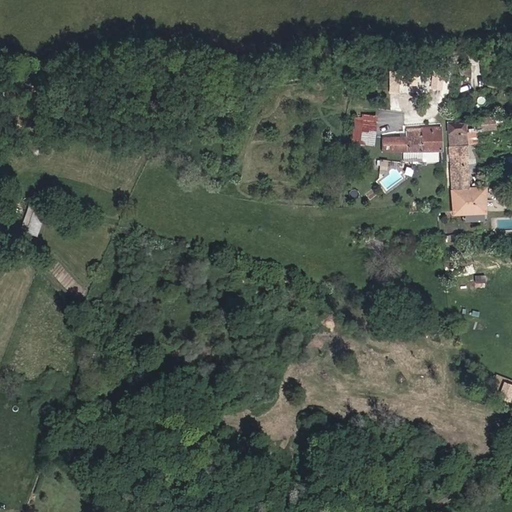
[(459,65),(460,74),(471,73),(470,64),(459,65)]
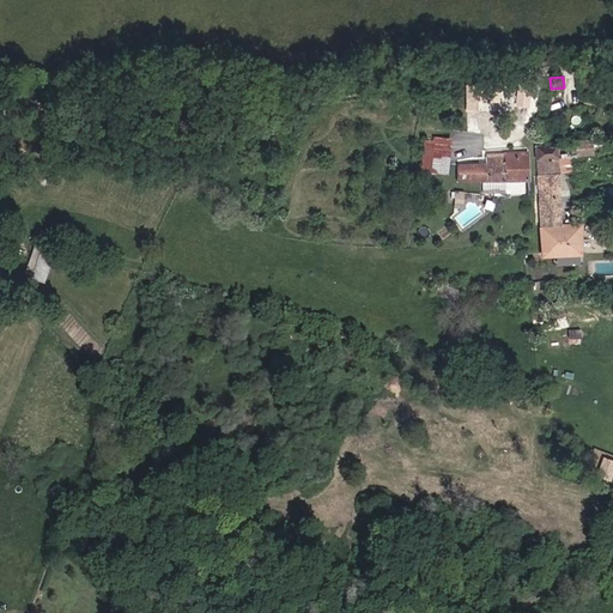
[(498,102),(498,84),(479,83),(478,101),(498,102)]
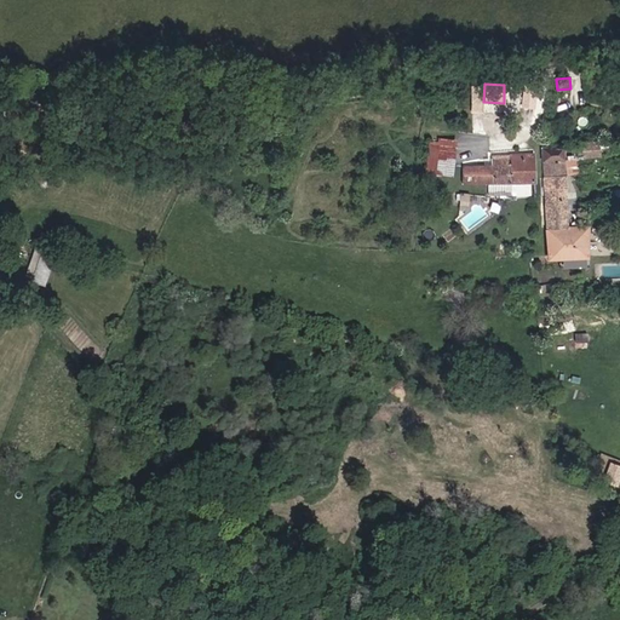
[(526,84),(522,105),(534,107),(537,86),(526,84)]
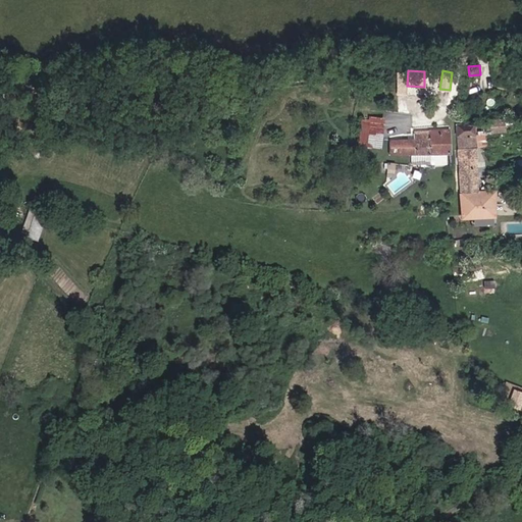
[(383,119),(362,116),(359,145),(379,148),(383,119)]
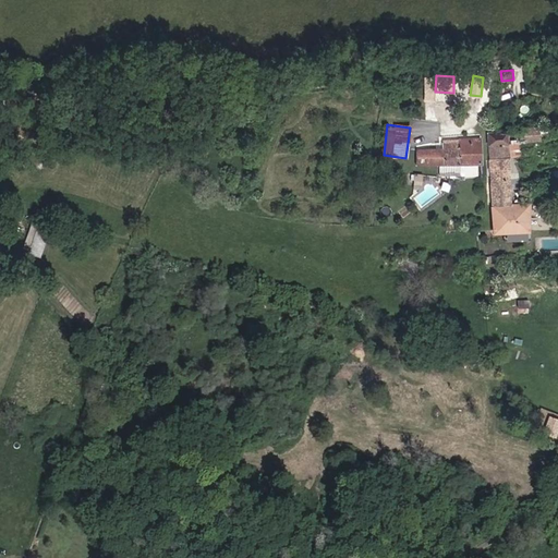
[(537,128),(524,130),(525,141),(538,140),(537,128)]
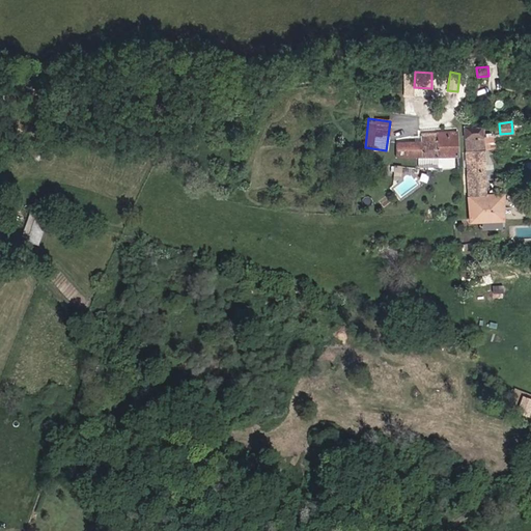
[(482,126),(464,127),(465,138),(466,150),(484,149),(483,138),(483,137),(482,126)]
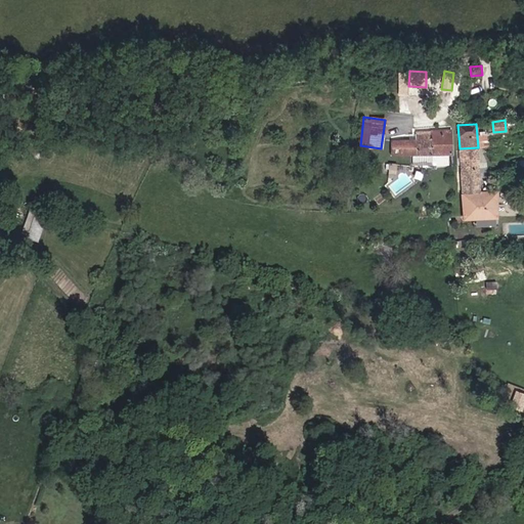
[(409,140),(391,140),(391,155),(412,155),(412,165),(447,165),(447,154),(451,154),(450,129),(438,130),(430,130),(430,131),(416,131),(416,133),(416,139),(409,140)]
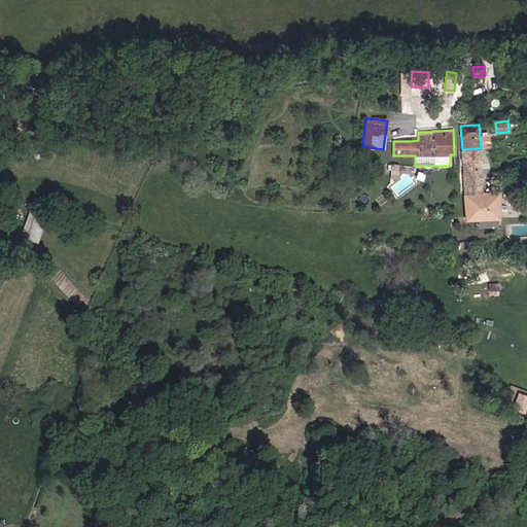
[(480,137),(481,148),(488,147),(491,147),(490,136),(480,137)]
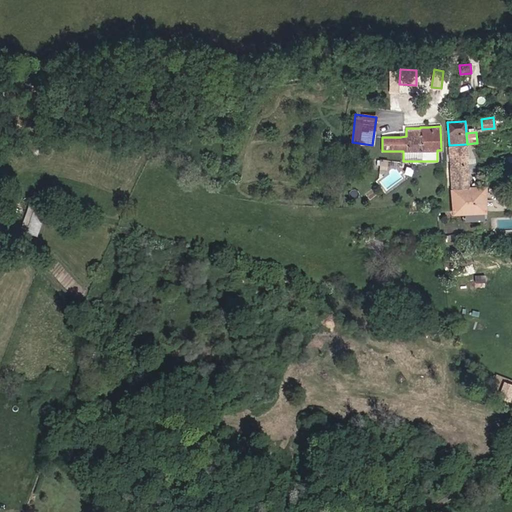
[(467,144),(449,145),(450,156),(468,156),(467,144)]
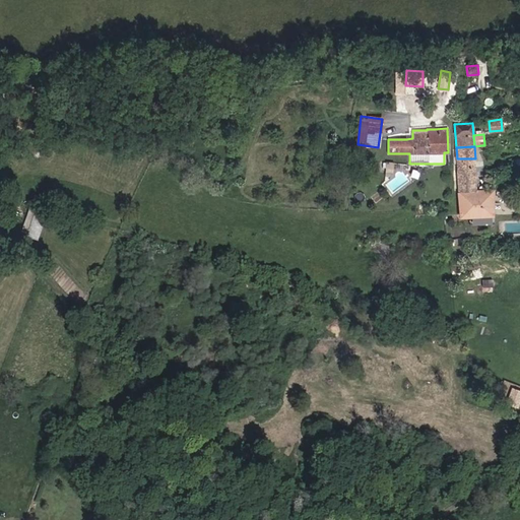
[(475,158),(457,158),(457,169),(469,169),(469,177),(475,176),(475,158)]
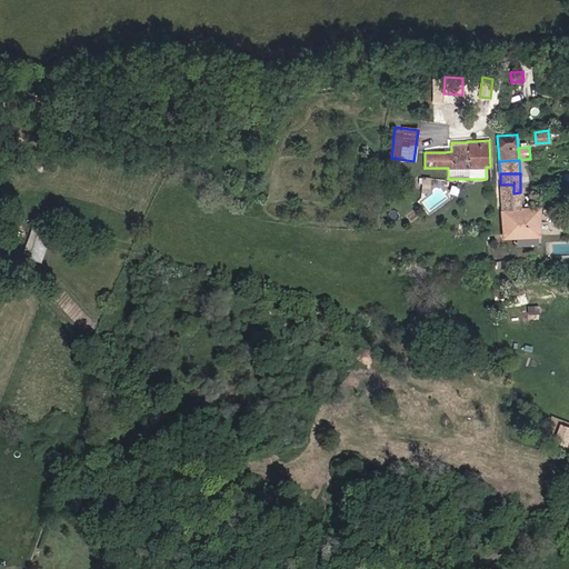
[(513,185),(500,185),(501,210),(521,209),(520,192),(513,193),(513,185)]
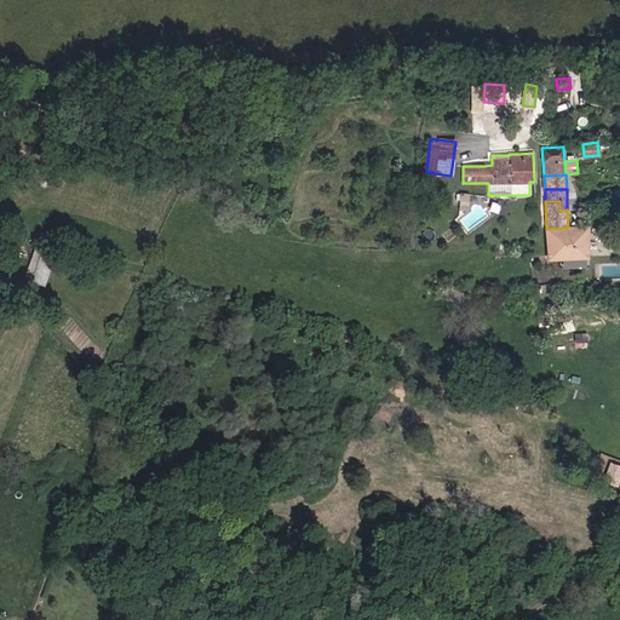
[(568,228),(546,229),(547,254),(547,258),(560,257),(586,256),(586,227),(574,227),(568,228)]
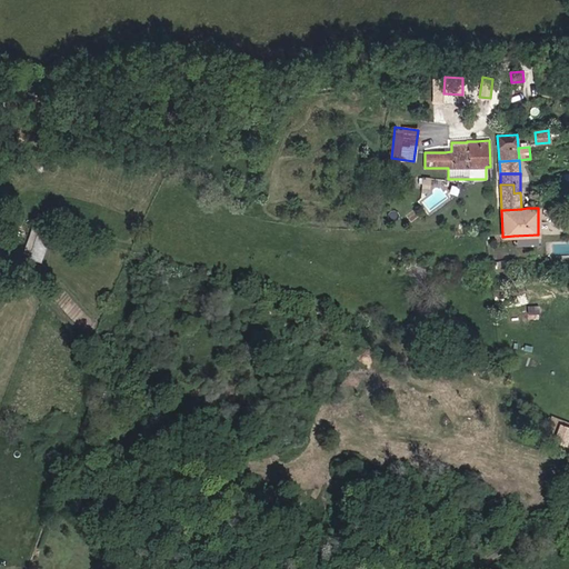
[(40,229),(35,228),(26,252),(30,253),(29,257),(41,261),(51,231),(40,228),(40,229)]
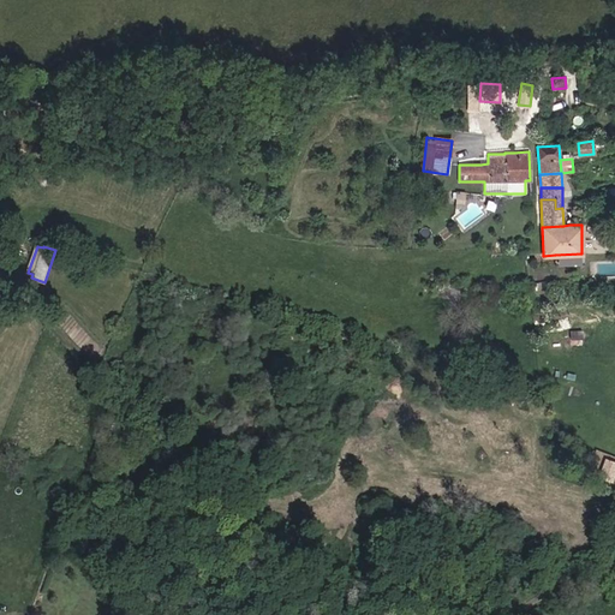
[(599,477),(614,481),(614,459),(604,457),(599,477)]
